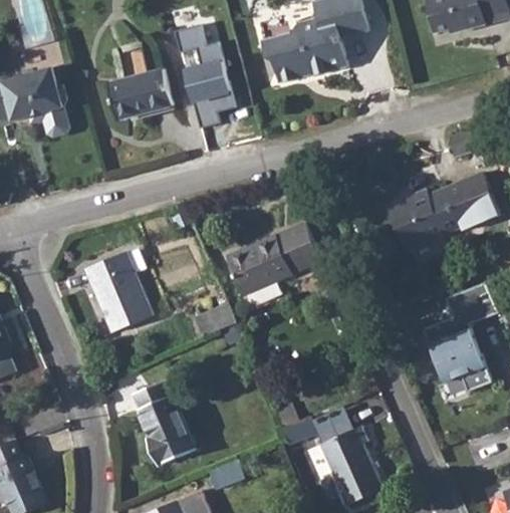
[(367,31),(358,0),(318,0),(311,2),(315,18),(296,23),(290,33),(261,41),(265,58),(272,62),(278,83),(346,67),(338,39),(367,31)]
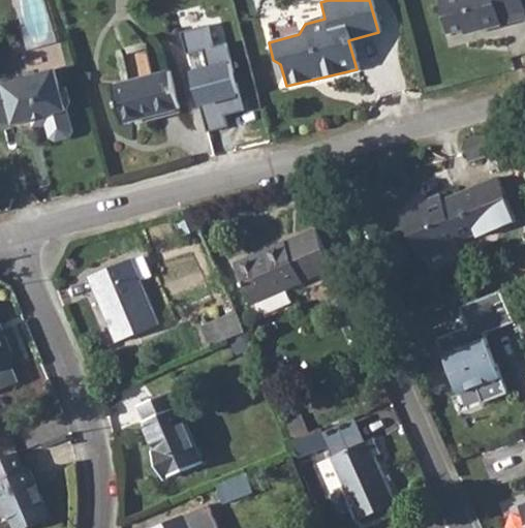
[(519,0),(436,0),(445,34),(470,33),(472,41),(497,34),(498,26),(499,20),(521,12),(523,12),(521,7),(519,0)]
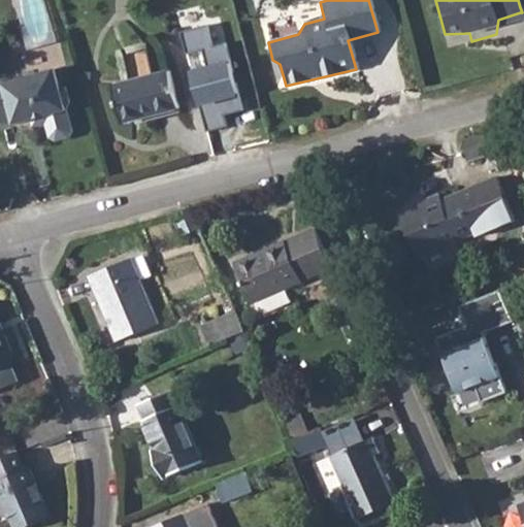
[(522,18),(520,12),(498,20),(497,26),(522,18)]
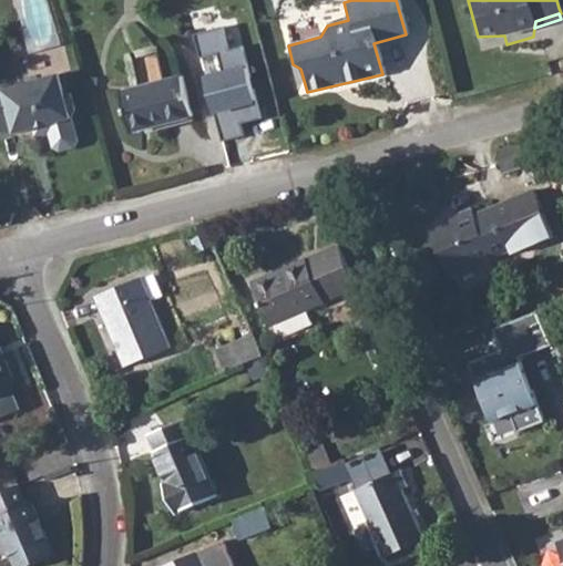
[(205,79),(222,144),(244,139),(241,124),(260,120),(253,90),(251,79),(242,45),(228,50),(222,28),(194,34),(200,58),(216,53),(222,74),(205,79)]
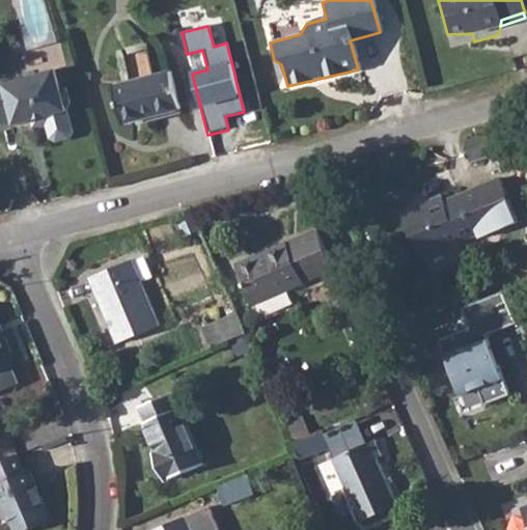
[(0,81),(0,124),(10,121),(11,126),(30,120),(32,129),(45,124),(48,139),(54,143),(66,139),(71,133),(64,111),(63,110),(67,104),(63,88),(57,85),(53,71),(1,84),(0,81)]
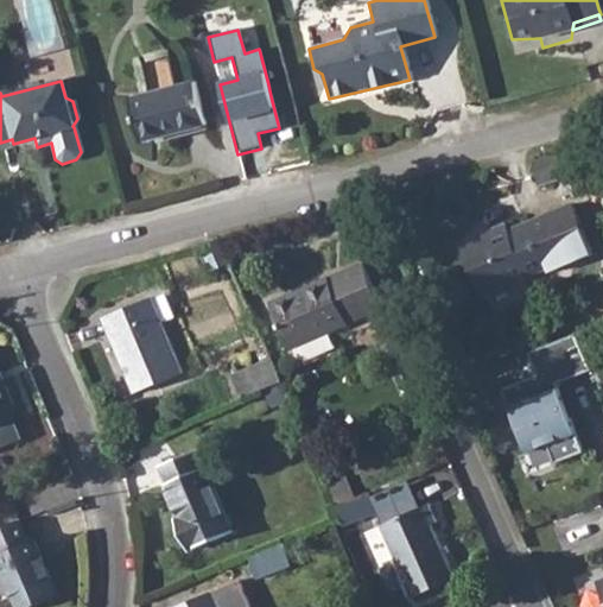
[(203,126),(191,82),(126,100),(137,143),(203,126)]
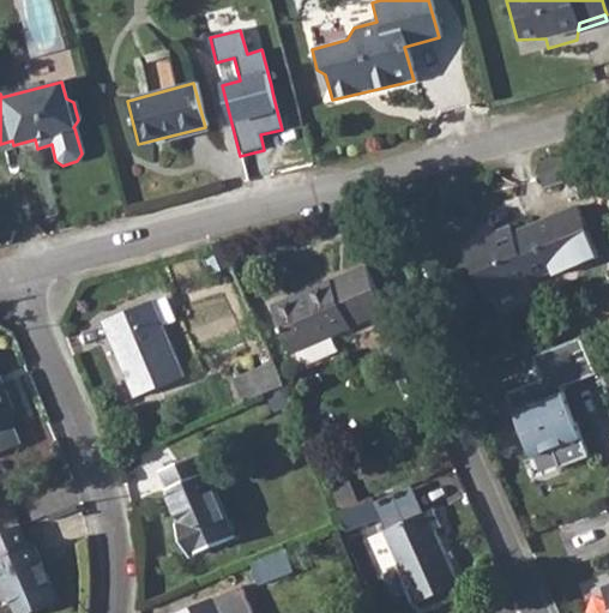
[(596,258),(574,206),(511,234),(493,241),(489,234),(489,236),(462,248),(483,300),(549,272),(550,276),(596,258)]
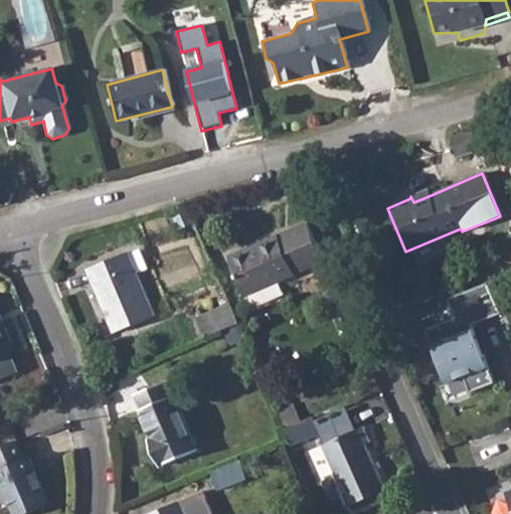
[(426,190),(410,196),(413,202),(429,196),(426,190)]
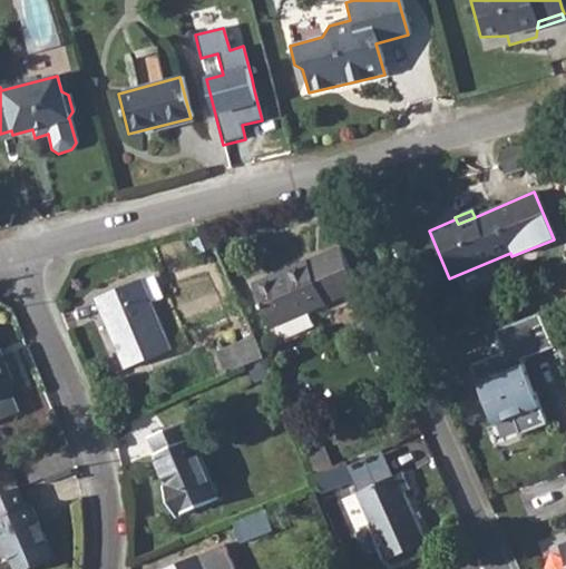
[(269,329),(355,290),(338,247),(250,286),(269,329)]
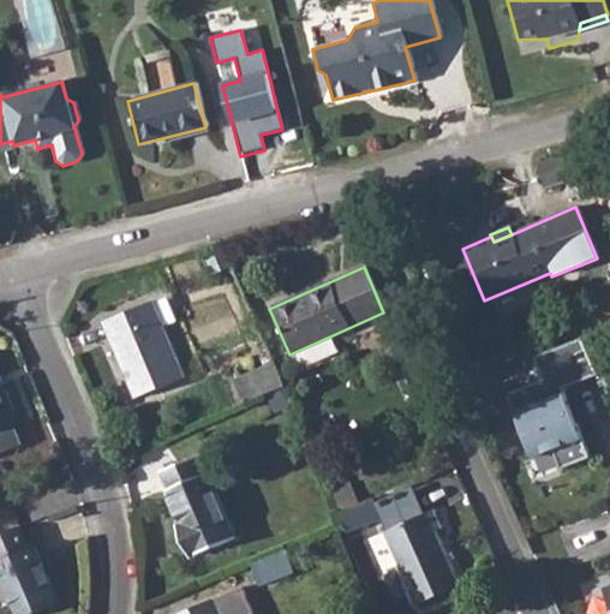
[(181,379),(149,302),(101,322),(133,399),(181,379)]
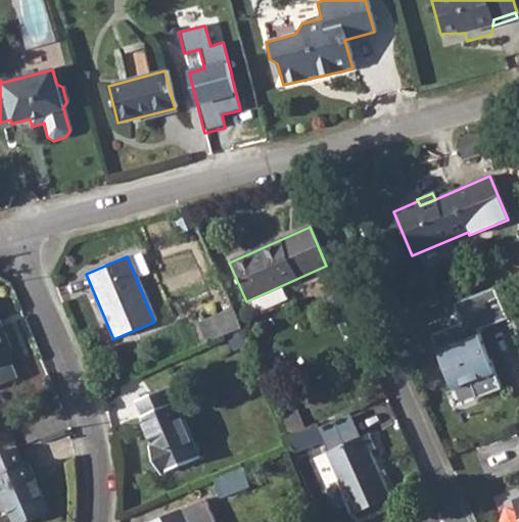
[(507,319),(493,288),(453,303),(460,323),(429,334),(451,389),(468,382),(475,399),(500,389),(477,330),(507,319)]
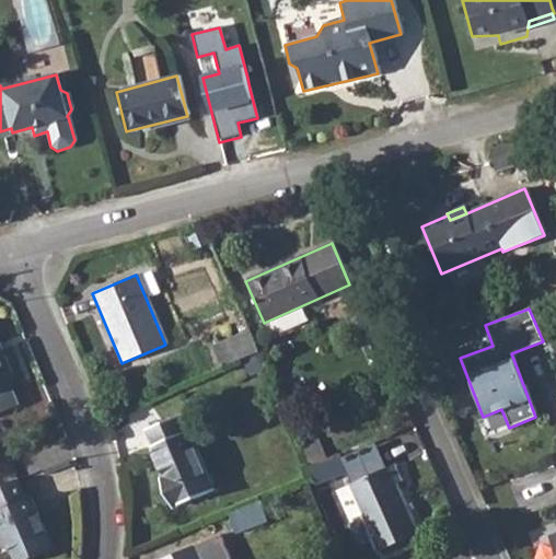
[(212,347),(220,368),(256,352),(247,333),(212,347)]
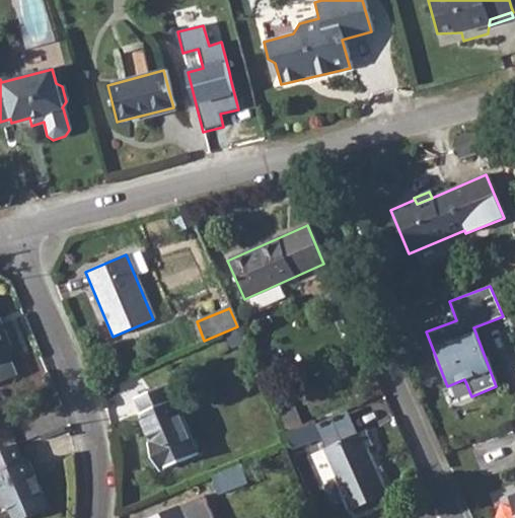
[(0,380),(14,375),(7,358),(11,356),(0,329),(0,380)]
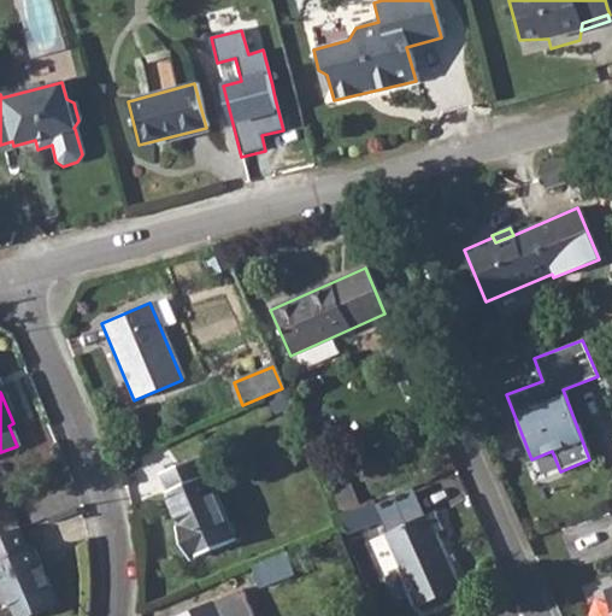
[(233,541),(196,457),(159,473),(166,491),(165,491),(180,526),(175,528),(187,559),(233,541)]
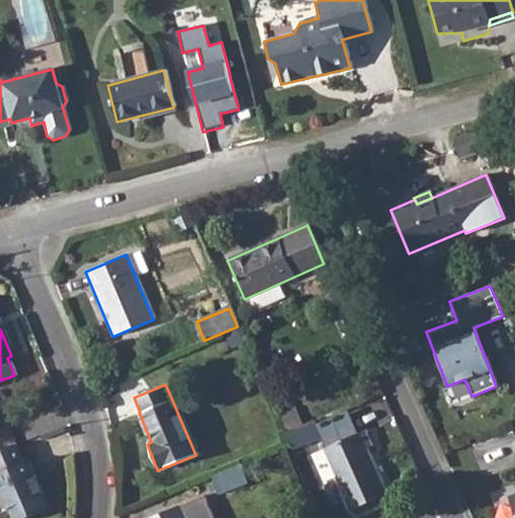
[(361,435),(319,456),(346,517),(348,517),(383,502),(364,456),(369,453),(361,435)]
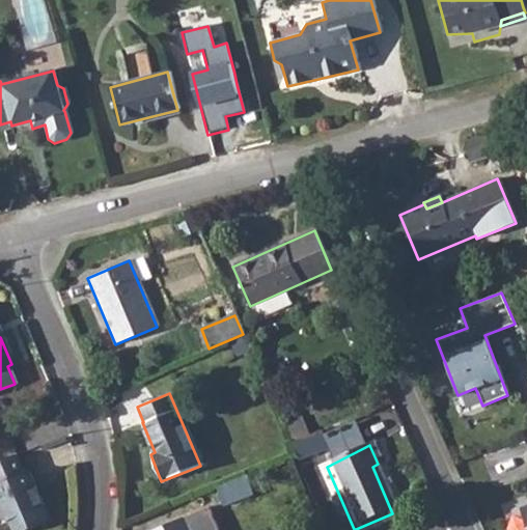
[(289,466),(293,473),(320,462),(313,448),(287,461),(289,466)]
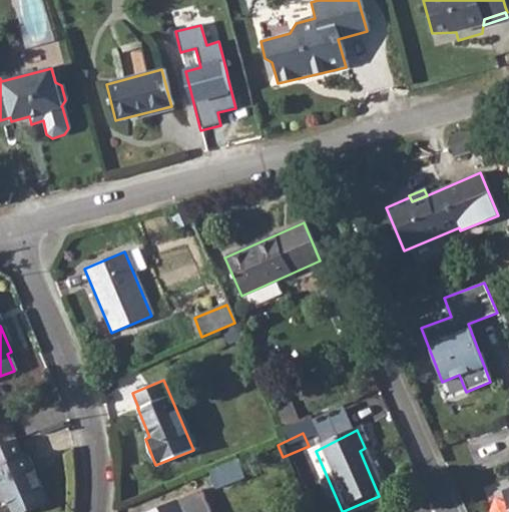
[(25,511),(46,503),(25,454),(21,457),(14,440),(0,445),(0,484),(12,511),(25,511)]
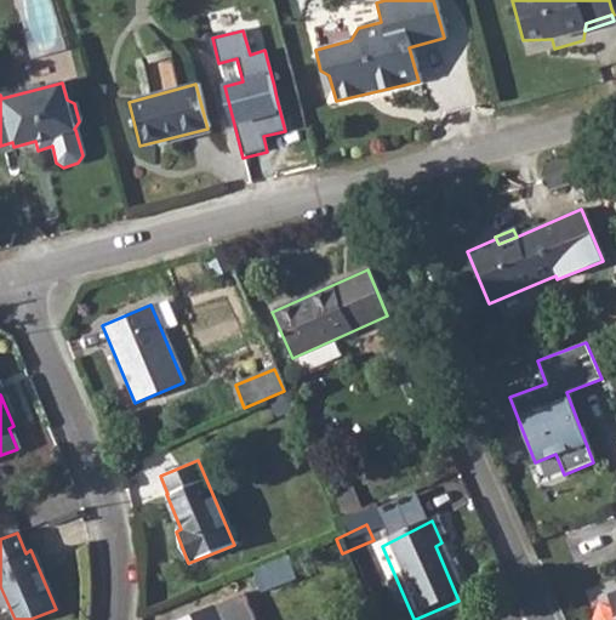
[(289,556),(252,569),(262,592),(297,579),(289,556)]
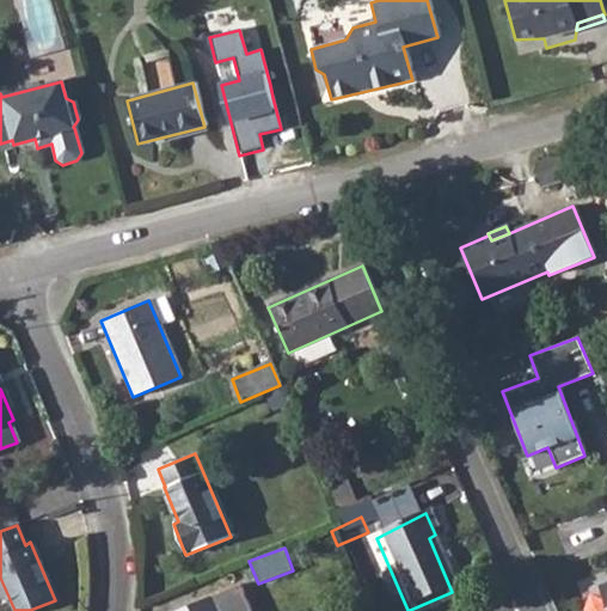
[(239,610),(228,588),(176,610),(239,610)]
